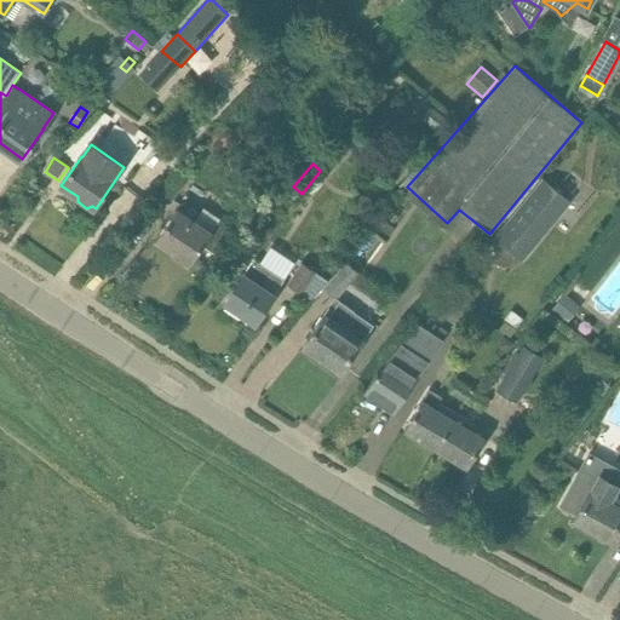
[(543,177),(494,237),(523,262),(573,201),(543,177)]
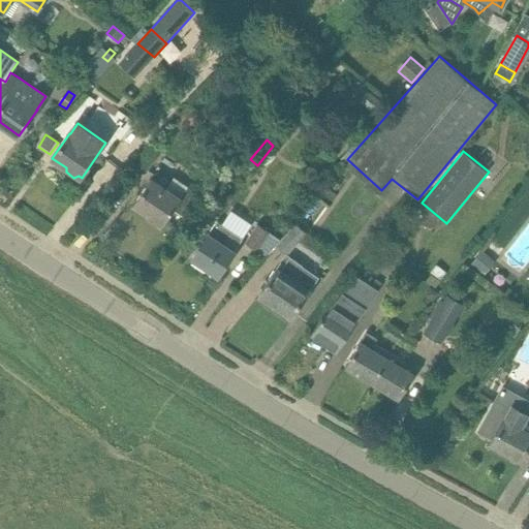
[(151,179),(133,204),(149,214),(147,217),(161,227),(175,209),(181,199),(151,179)]
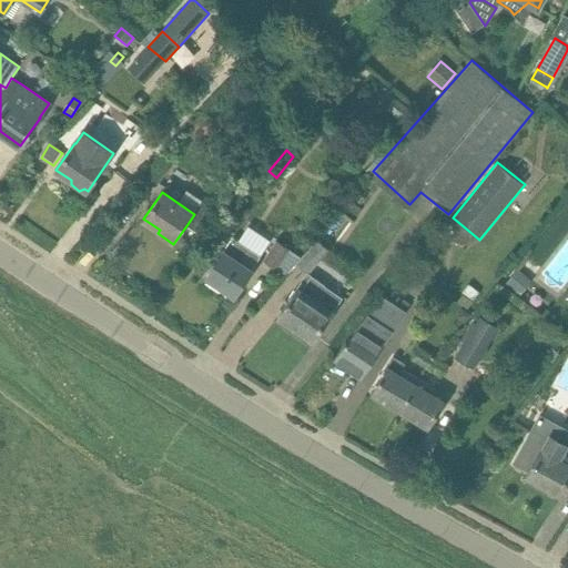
[(260,255),(233,237),(206,276),(235,295),(252,270),(251,269),(260,255)]
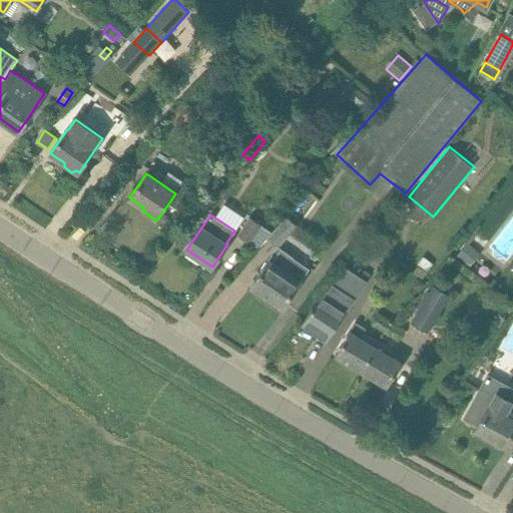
[(299,225),(287,215),(268,237),(280,247),(299,225)]
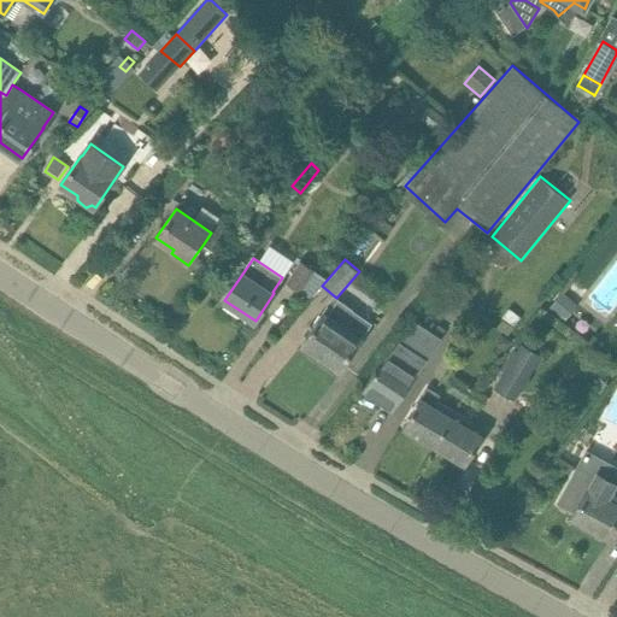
[(316,269),(303,260),(287,283),(300,292),(316,269)]
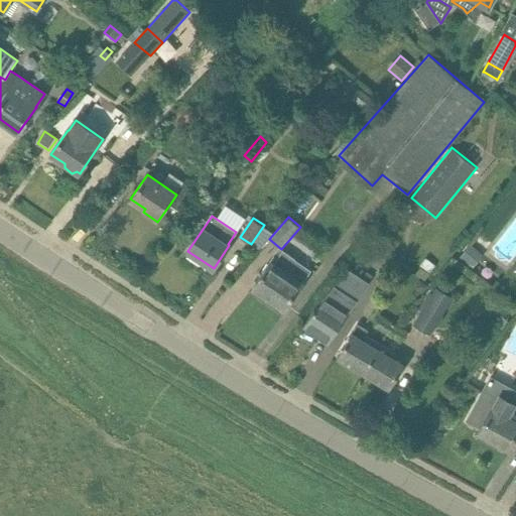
[(471,244),(461,256),(473,267),(483,255),(471,244)]
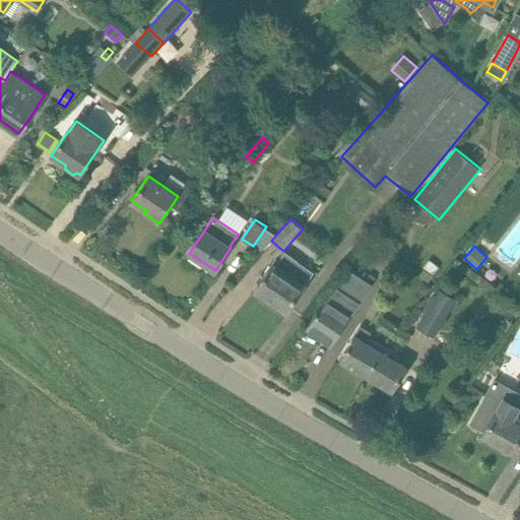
[(276,264),(273,262),(254,291),(285,312),(313,270),(296,260),(297,258),(285,251),(276,264)]
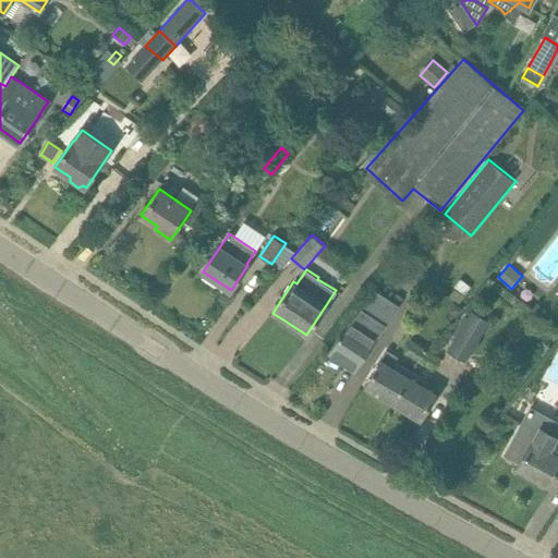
[(452,284),(463,293),(470,284),(459,276),(452,284)]
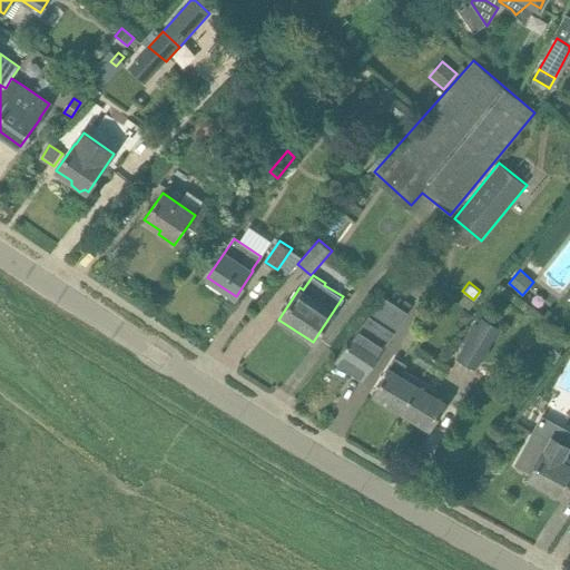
[(408,312),(384,296),(359,330),(351,341),(349,340),(336,359),(364,377),(408,312)]
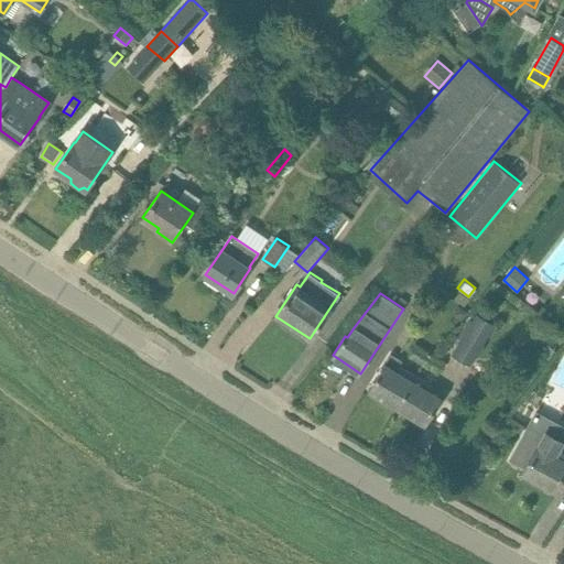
[(454,315),(462,321),(468,312),(461,306),(454,315)]
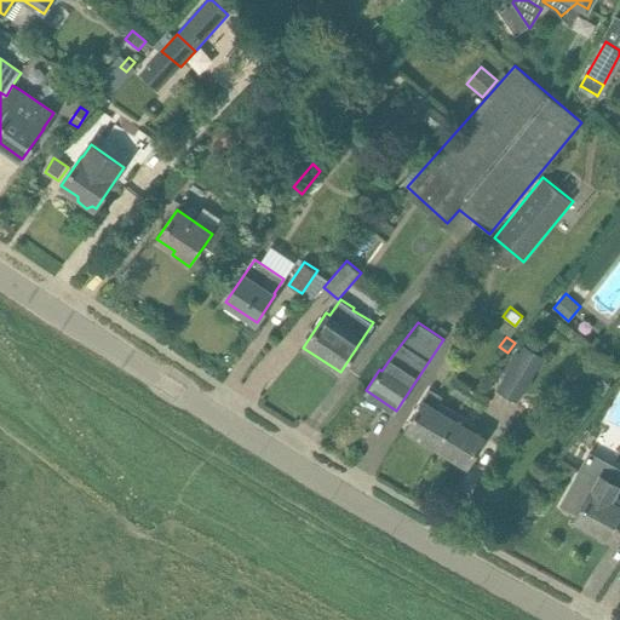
[(499,390),(517,401),(544,356),(526,346),(499,390)]
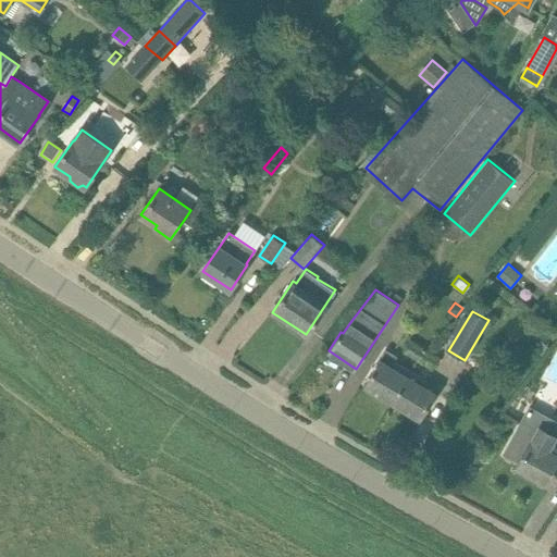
[(404,351),(417,359),(423,348),(410,341),(404,351)]
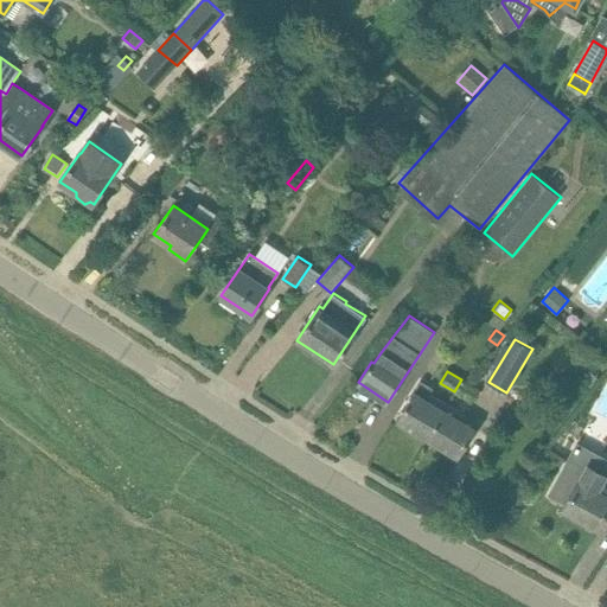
[(427,438),(447,404),(429,394),(433,387),(421,379),(396,420),(427,438)]
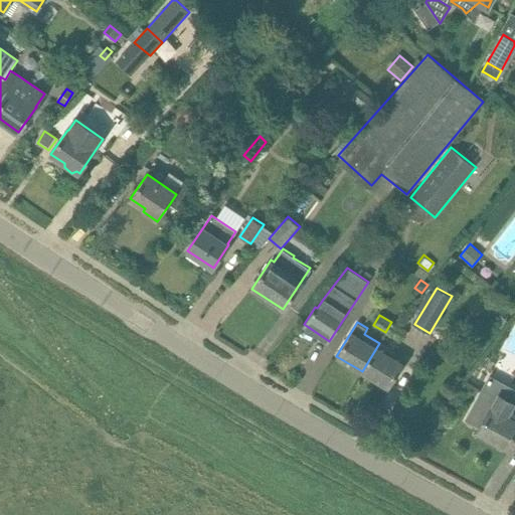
[(403,330),(391,322),(385,332),(397,340),(403,330)]
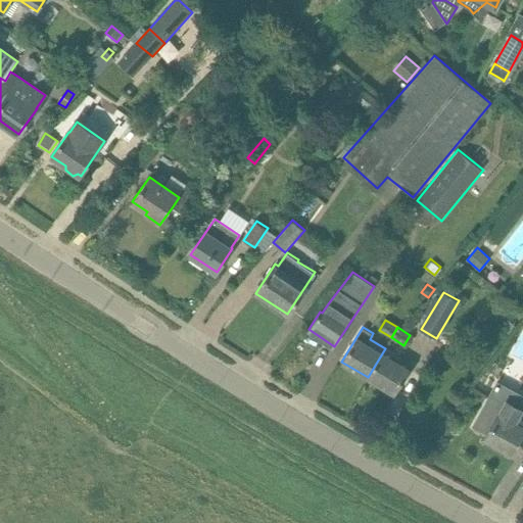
[(385,348),(368,377),(395,393),(410,370),(397,363),(400,358),(385,348)]
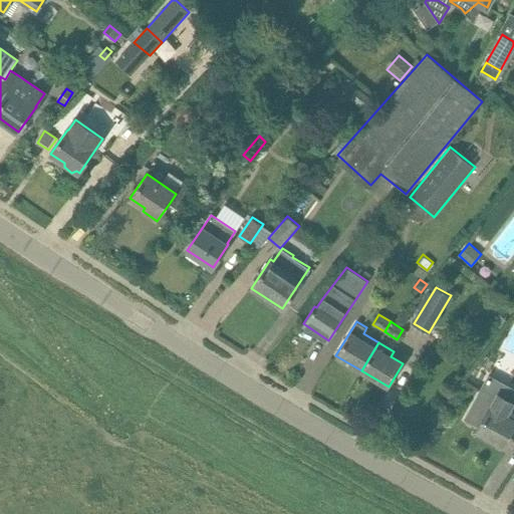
[(482,384),(465,417),(480,426),(477,431),(507,448),(513,434),(513,420),(506,416),(513,402),(498,394),(482,384)]
